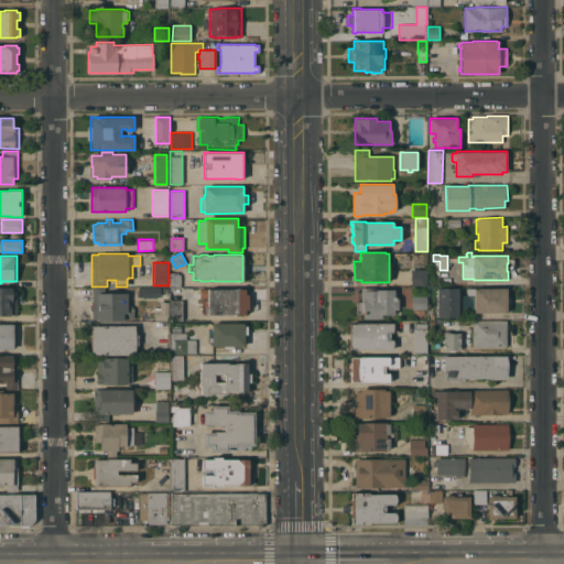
[(426,284),(411,284),(411,269),(426,269),(426,284)]
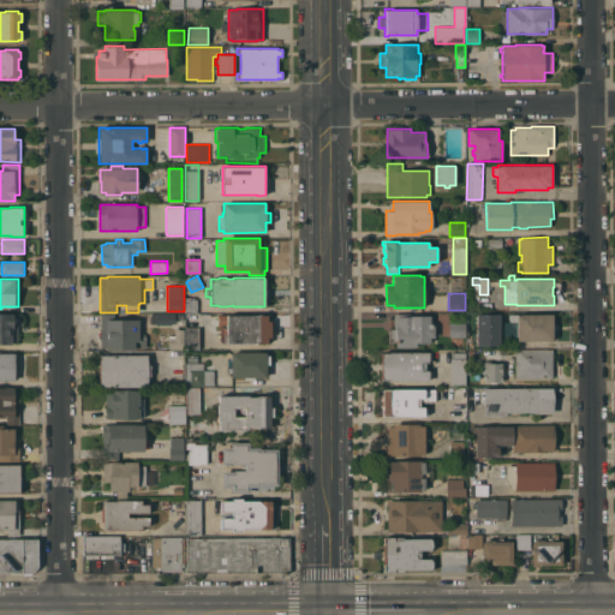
[(186,297),(193,297),(195,299),(197,299),(197,311),(186,312),(186,297)]
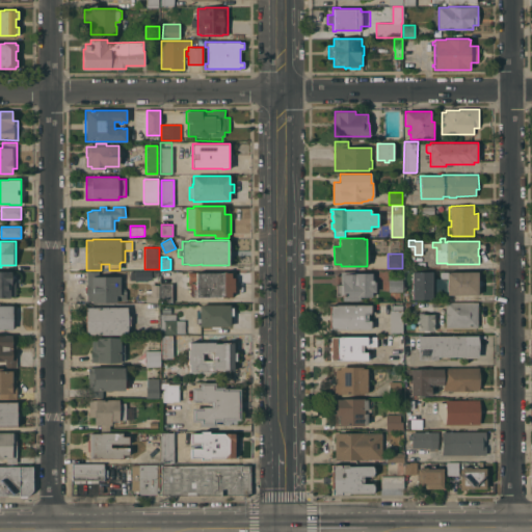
[(87,294),(86,294),(86,284),(87,284),(86,270),(99,270),(99,276),(121,276),(124,277),(124,288),(127,291),(127,300),(116,300),(116,302),(91,302),(91,300),(87,300),(87,294)]
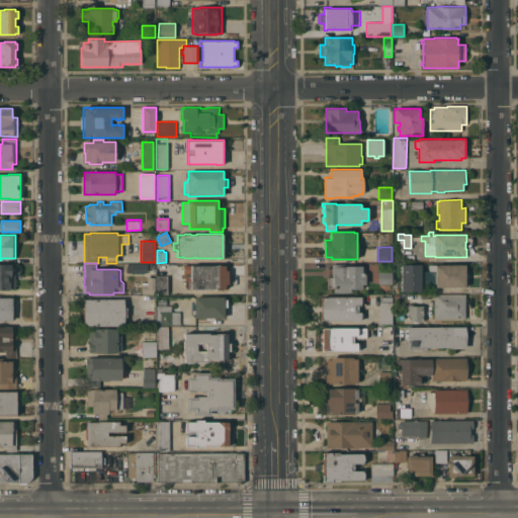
[(148,271),(144,271),(144,274),(132,274),(132,273),(127,273),(127,264),(132,264),(132,263),(145,263),(145,264),(147,263),(148,271)]
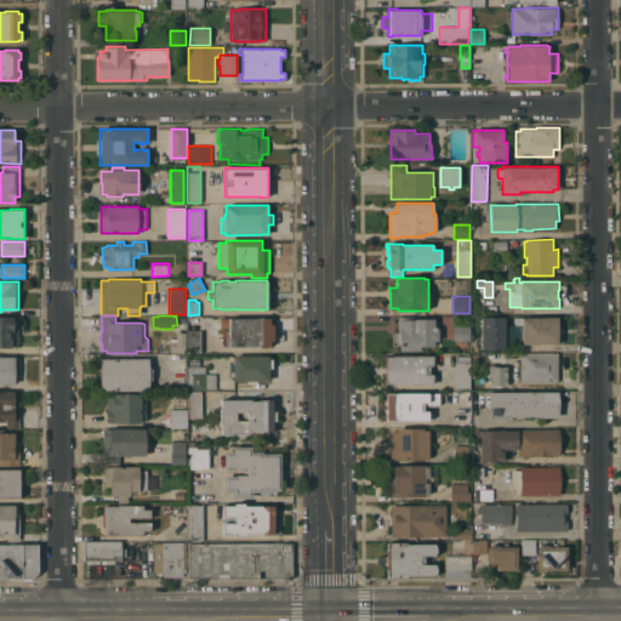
[(13,326),(18,326),(18,346),(12,346),(12,347),(0,347),(0,317),(13,317),(13,326)]
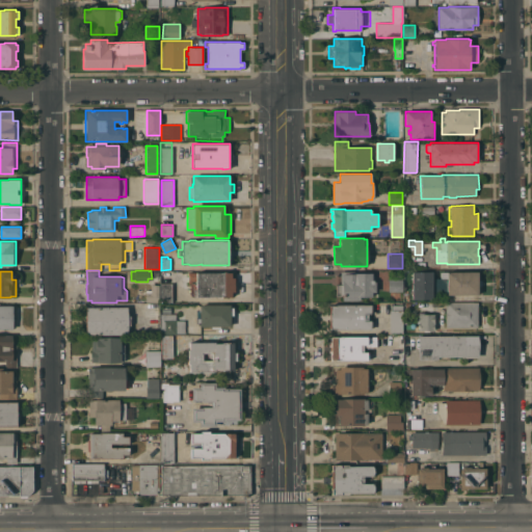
[(342,300),(342,295),(337,295),(337,284),(341,284),(341,271),(354,271),(354,272),(372,272),(372,274),(374,274),(374,281),(375,281),(375,292),(373,292),(373,294),(372,294),(372,296),(360,296),(360,300),(342,300)]
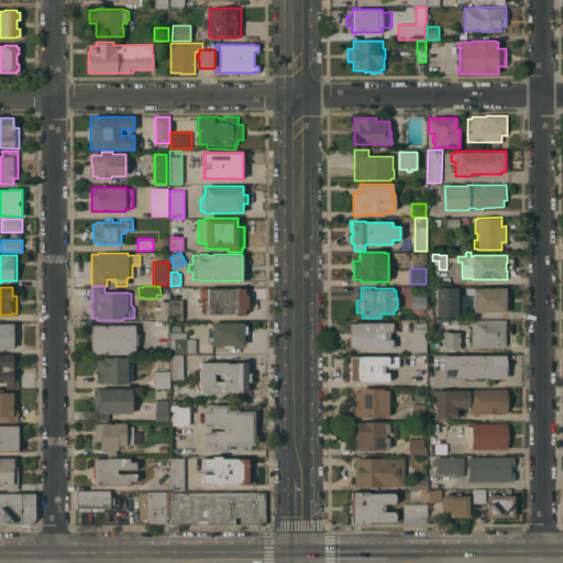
[(437,316),(437,287),(457,287),(457,316),(437,316)]
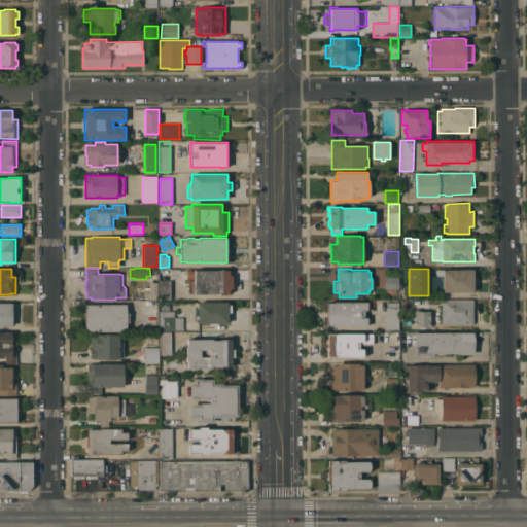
[(443,276),(436,276),(436,269),(473,269),(473,278),(477,278),(477,283),(473,283),(473,291),(443,292),(443,276)]
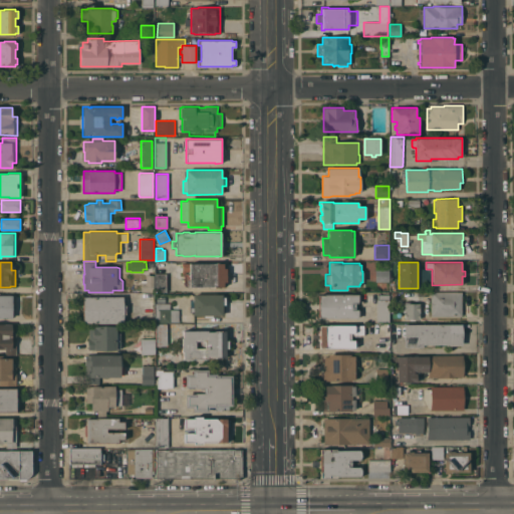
[(224,263),(224,268),(227,268),(227,282),(224,282),(224,287),(187,287),(185,286),(184,274),(182,274),(182,263),(224,263)]
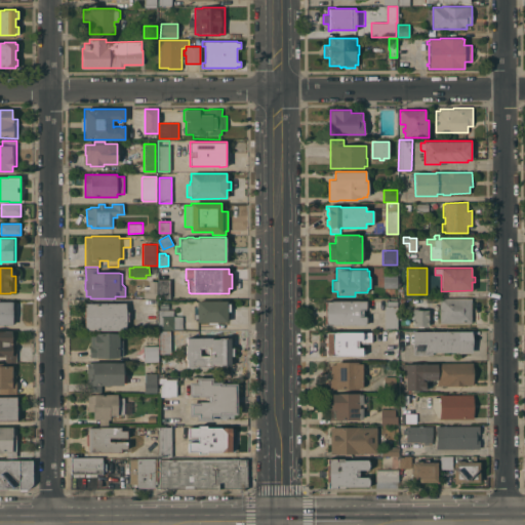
[(384,288),(384,276),(392,276),(392,274),(397,274),(397,287),(384,288)]
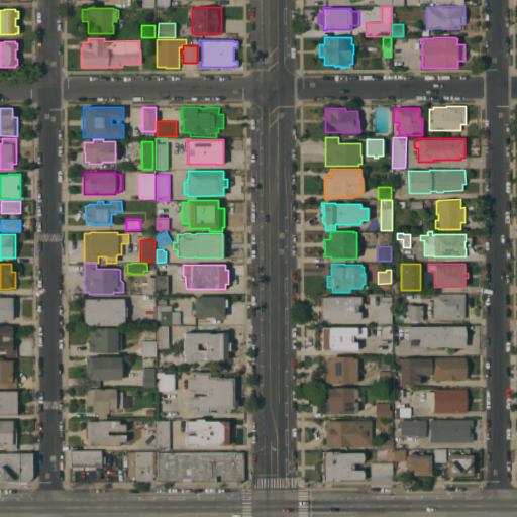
[(167,275),(167,294),(157,294),(157,275),(167,275)]
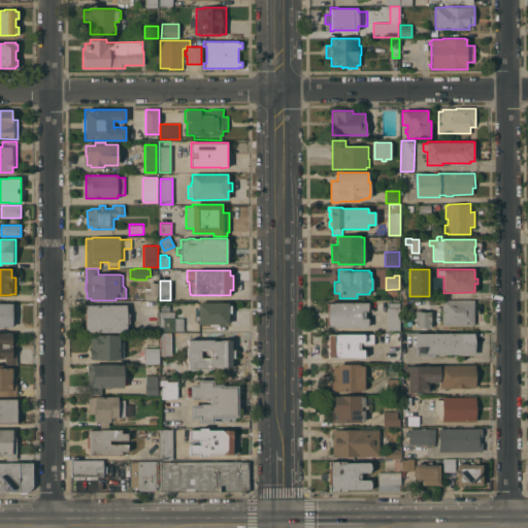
[(145,288),(150,288),(151,283),(158,283),(158,300),(145,299),(145,288)]
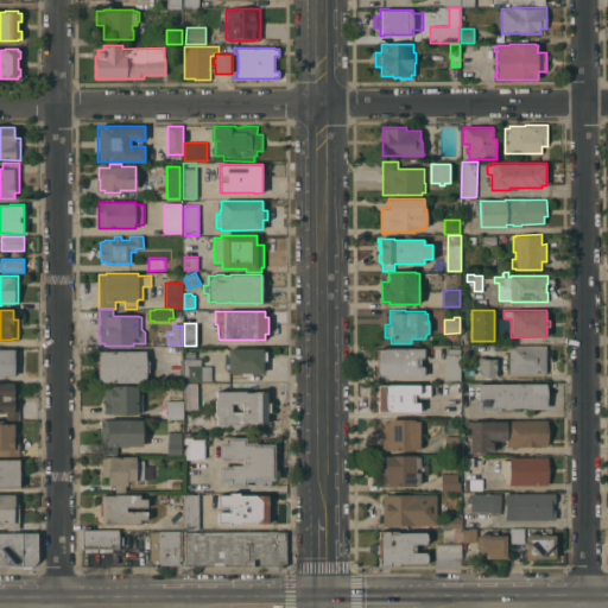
[(510,346),(546,344),(546,373),(510,374),(510,346)]
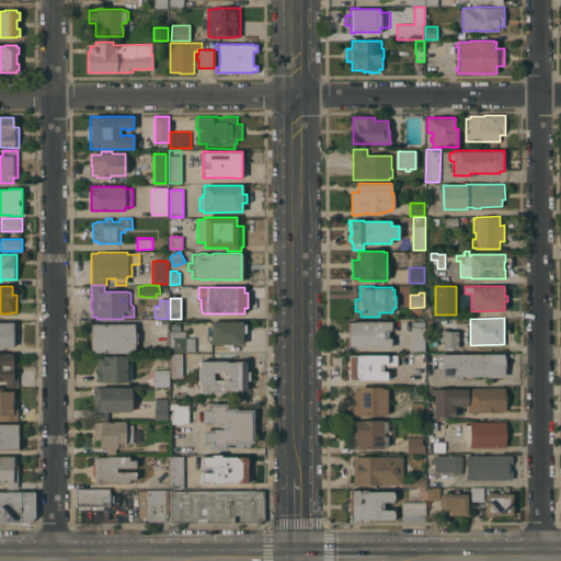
[(242,321),(242,324),(245,324),(245,333),(242,333),(242,344),(231,344),(231,345),(222,345),(222,344),(210,344),(210,340),(207,340),(207,335),(210,335),(210,321),(242,321)]
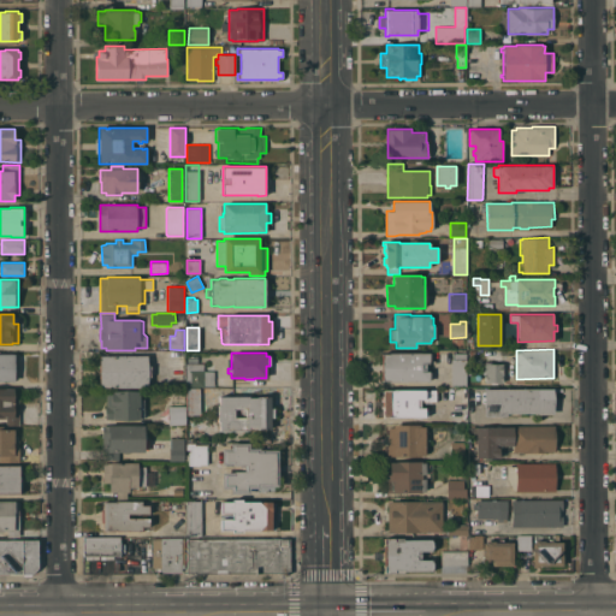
[(430,362),(426,362),(426,371),(430,371),(430,381),(389,381),(389,380),(383,380),(381,380),(380,371),(381,371),(381,363),(380,363),(380,354),(383,354),(389,354),(389,353),(430,353),(430,362)]
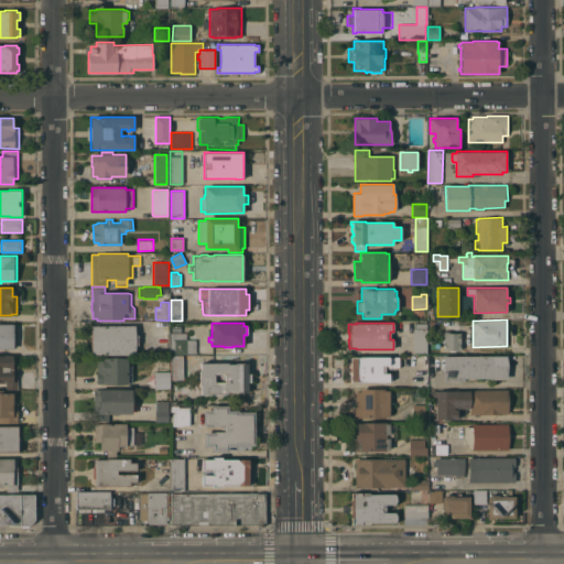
[(413,353),(413,328),(414,328),(414,323),(427,323),(427,353),(413,353)]
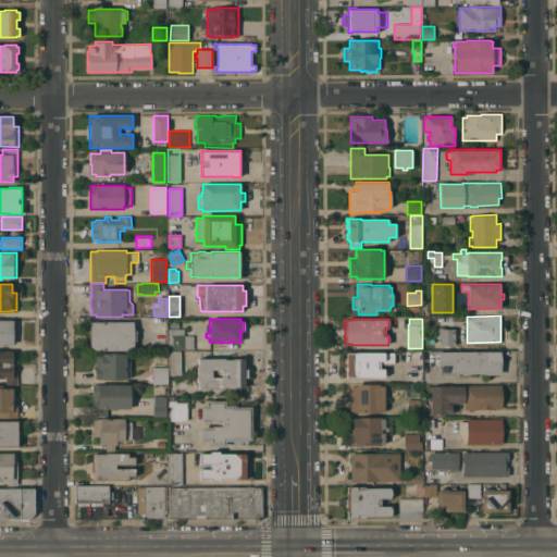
[(0,320),(13,320),(13,345),(0,345),(0,320)]
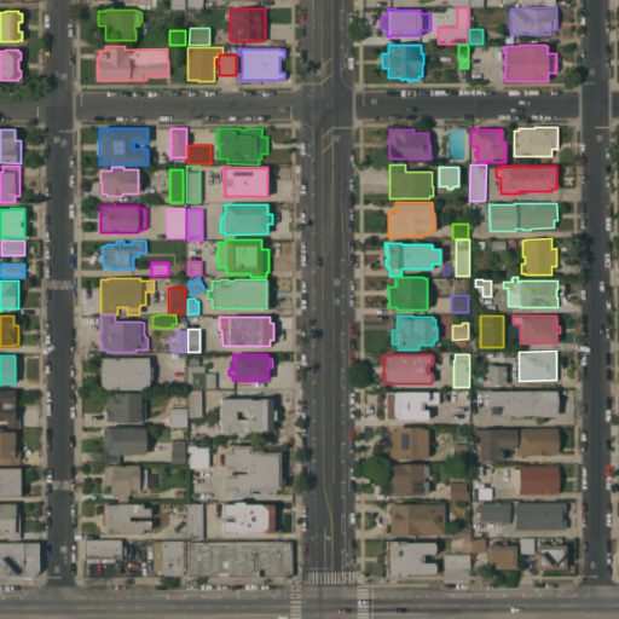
[(100,389),(100,357),(148,357),(148,368),(152,368),(152,379),(149,379),(149,389),(100,389)]
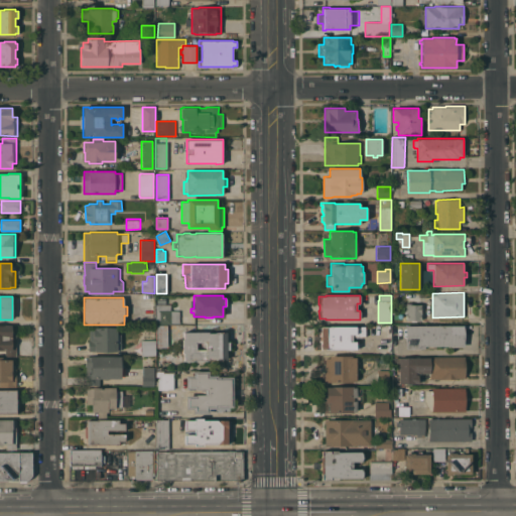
[(406,303),(406,301),(411,301),(411,304),(421,304),(421,320),(416,320),(416,321),(411,321),(411,320),(406,320),(406,303)]
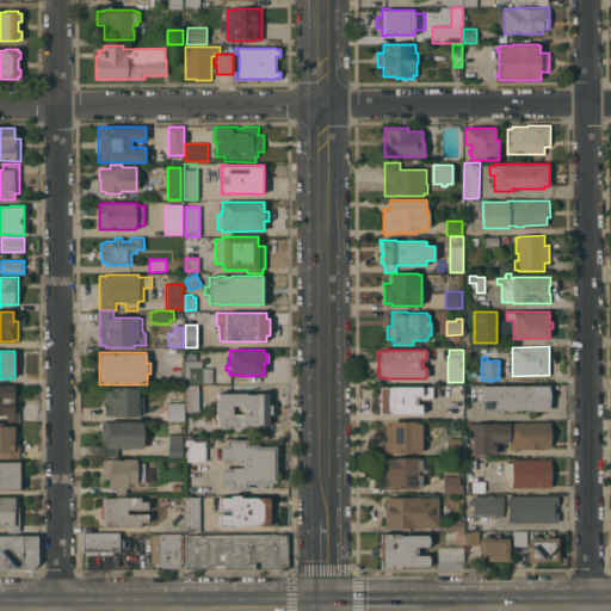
[(185,360),(202,360),(202,368),(213,368),(213,382),(203,382),(203,383),(185,383),(185,360)]
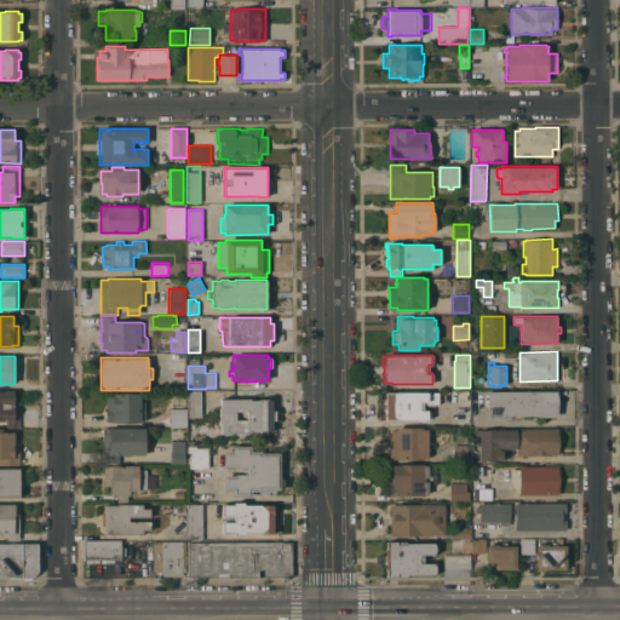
[(188,390),(201,390),(201,417),(188,418),(188,390)]
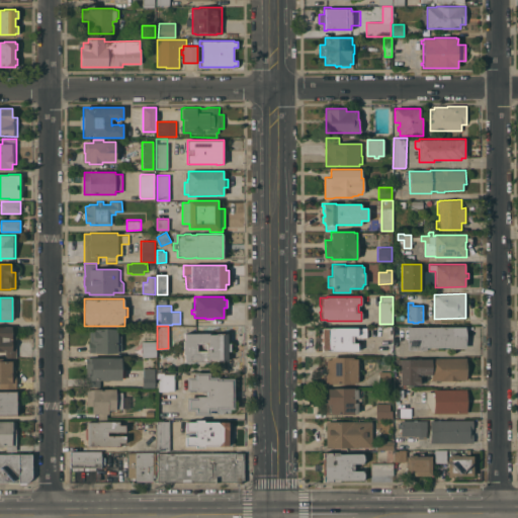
[(0,327),(12,327),(12,336),(16,336),(16,357),(5,357),(5,352),(0,352),(0,327)]
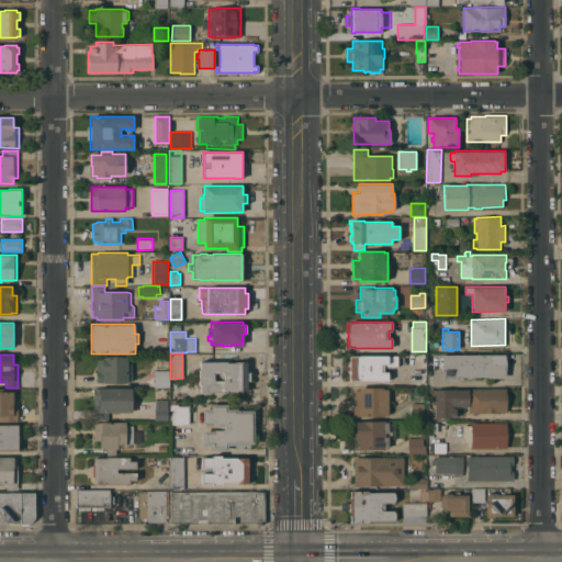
[(350,378),(348,378),(348,373),(350,373),(350,370),(348,370),(348,366),(350,366),(350,362),(348,362),(348,358),(350,358),(350,355),(397,355),(397,366),(383,366),(383,371),(388,371),(388,380),(350,380),(350,378)]
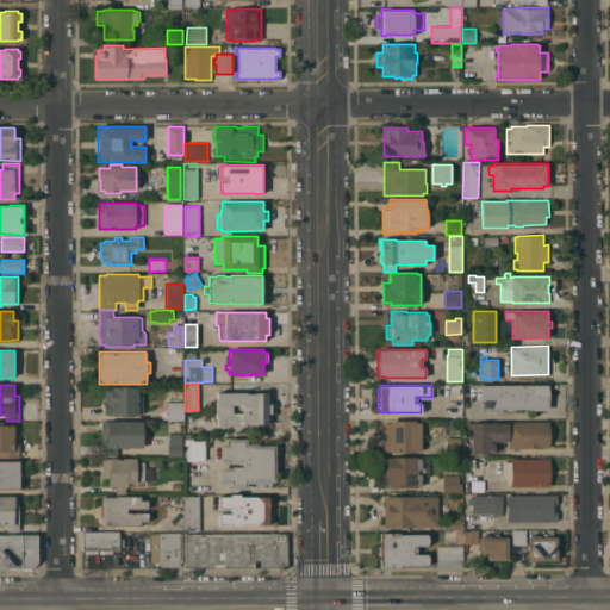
[(548,385),(549,394),(548,410),(530,410),(530,409),(502,409),(502,412),(480,412),(479,385),(548,385)]
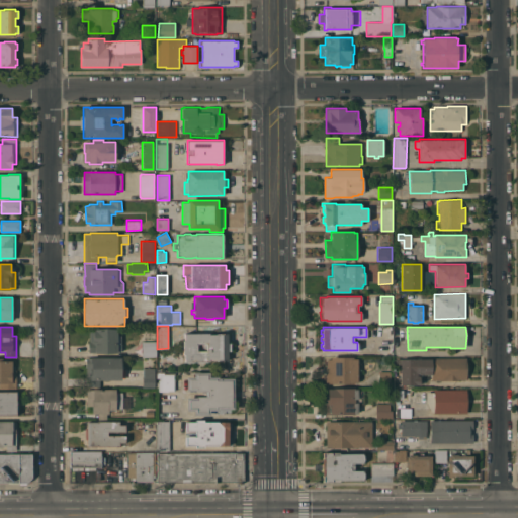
[(380,328),(392,328),(392,355),(380,355),(380,328)]
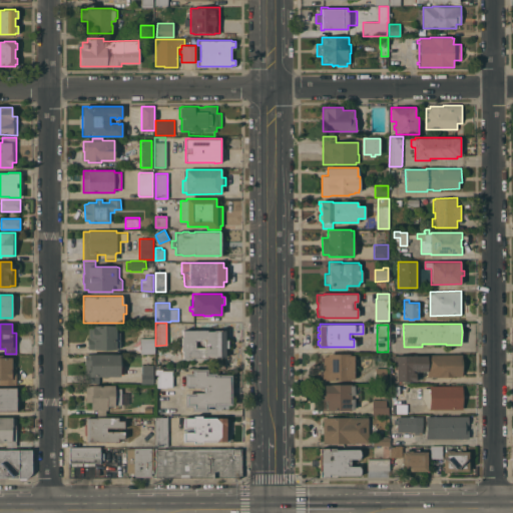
[(116,326),(116,332),(120,332),(120,348),(116,348),(116,350),(94,350),(94,349),(88,349),(88,338),(89,338),(88,328),(93,328),(93,326),(116,326)]
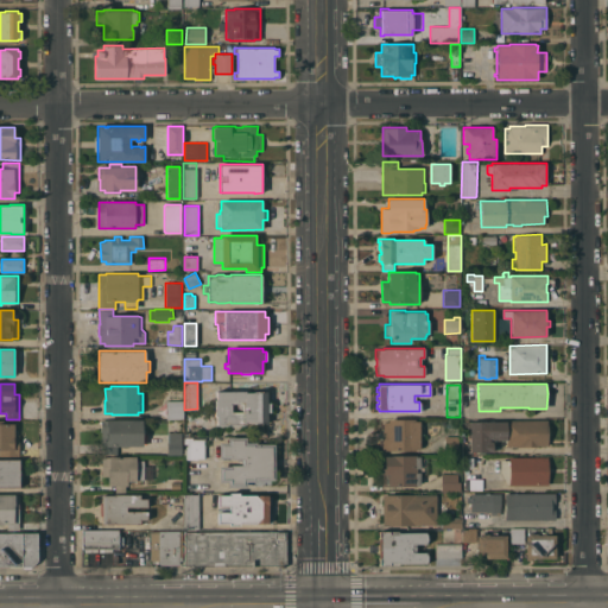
[(217,416),(215,416),(215,399),(217,399),(217,391),(246,391),(246,392),(254,392),(254,391),(267,391),(267,403),(271,403),(271,412),(267,412),(267,423),(217,424),(217,416)]
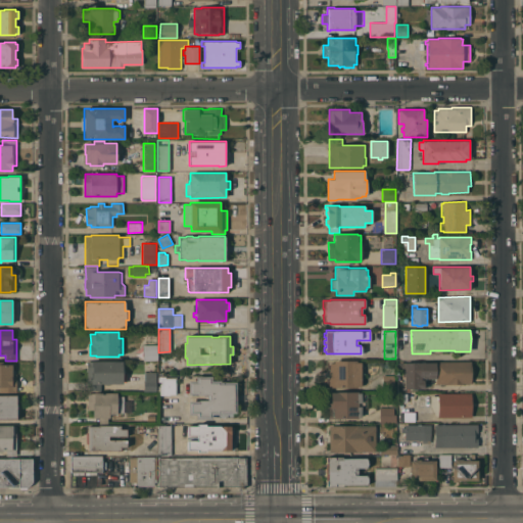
[(143,344),(157,344),(157,360),(143,360),(143,344)]
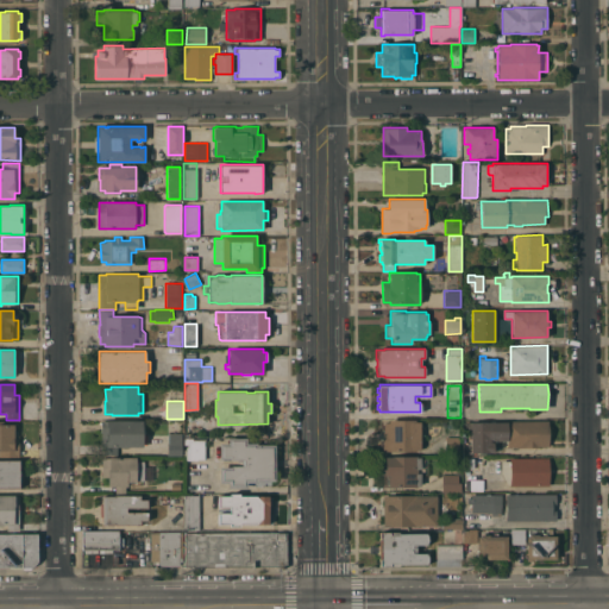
[(383,431),(384,431),(384,422),(389,422),(389,419),(416,419),(416,421),(420,421),(420,426),(424,426),(424,435),(422,435),(424,449),(416,449),(416,451),(383,451),(383,431)]
